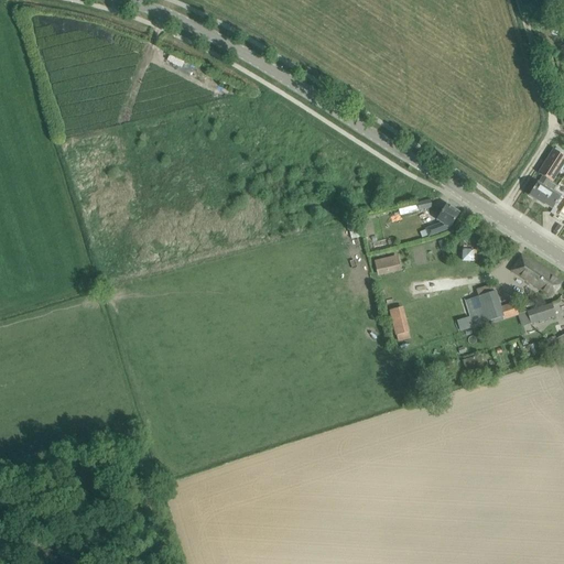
[(170,53),(166,62),(190,69),(193,62),(170,53)]
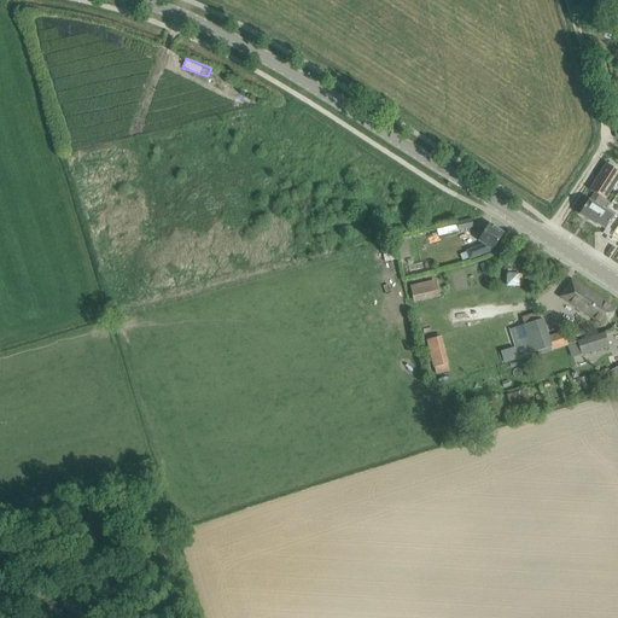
[(594,194),(602,199),(604,198),(606,200),(617,180),(617,170),(606,163),(588,190),(594,194)]
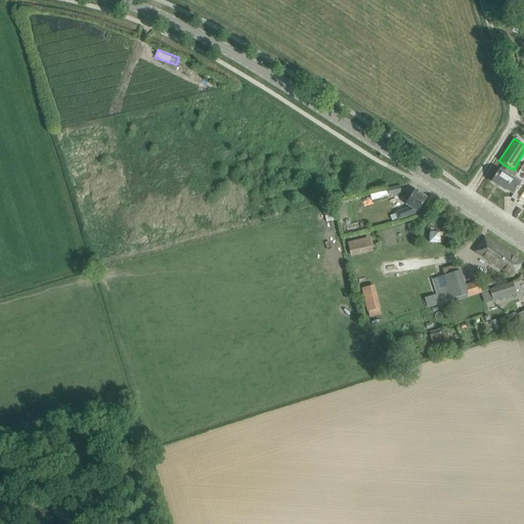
[(504,165),(499,170),(491,182),(506,191),(506,190),(513,194),(517,188),(518,189),(522,182),(515,177),(517,173),(511,169),(504,165)]
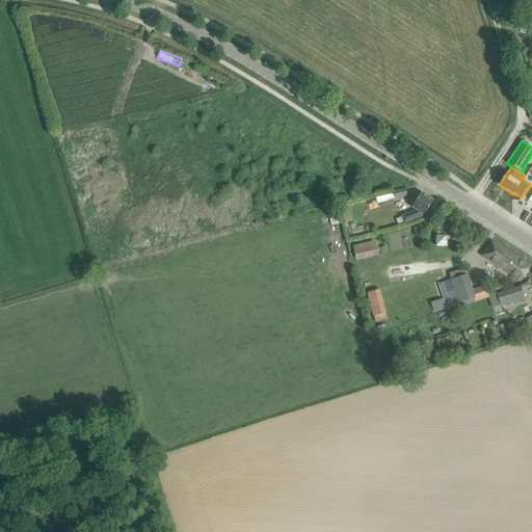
[(395,198),(407,195),(406,188),(393,191),(395,198)]
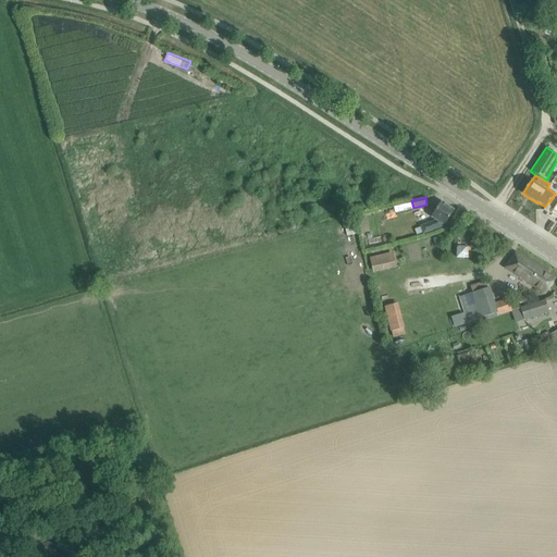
[(420,226),(423,234),(445,225),(454,210),(442,202),(432,218),(436,220),(420,226)]
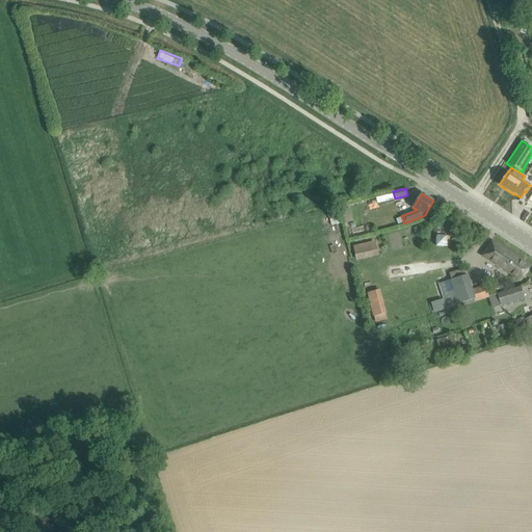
[(436,235),(436,246),(450,246),(450,234),(436,235)]
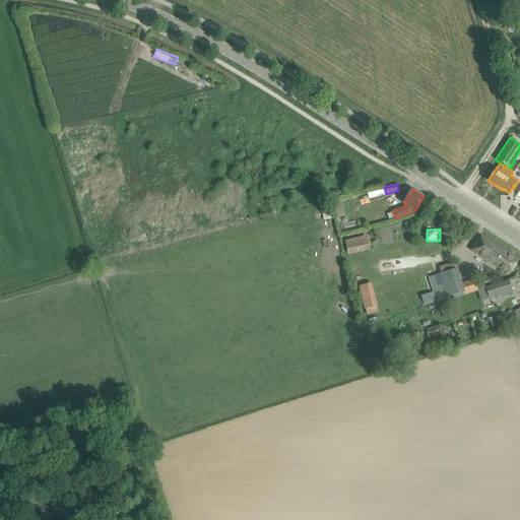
[(345,241),(348,254),(370,250),(367,236),(345,241)]
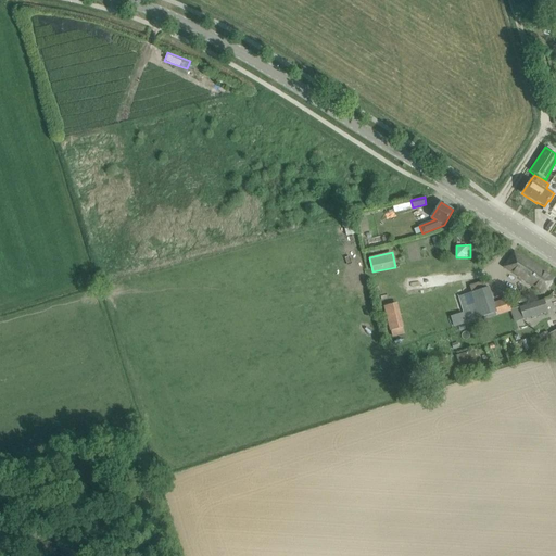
[(504,267),(544,293),(554,278),(514,252),(504,267)]
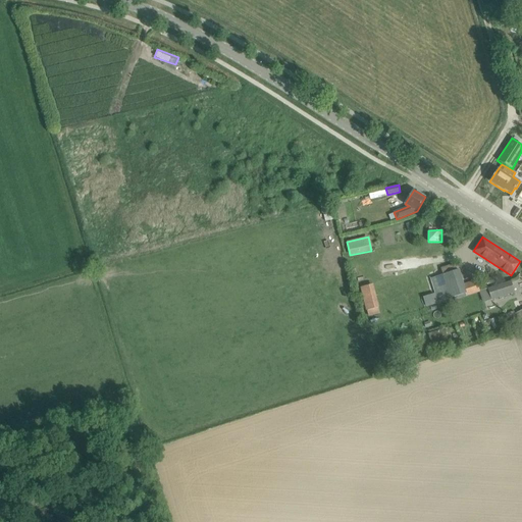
[(453,265),(441,268),(442,274),(455,271),(453,265)]
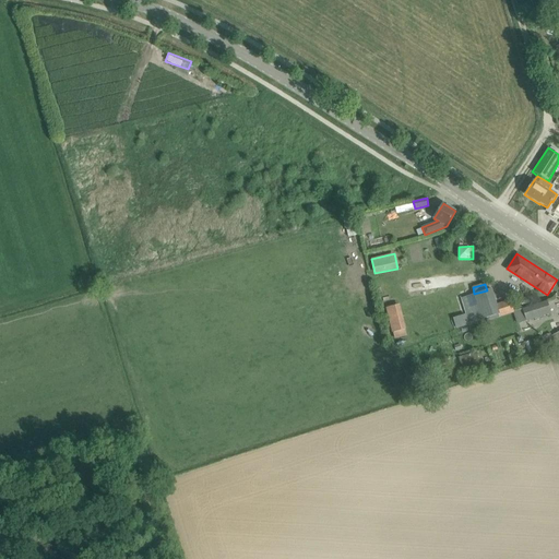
[(474,294),(461,298),(465,316),(468,323),(486,318),(498,314),(499,317),(509,314),(504,301),(496,304),(491,289),(487,290),(474,294)]
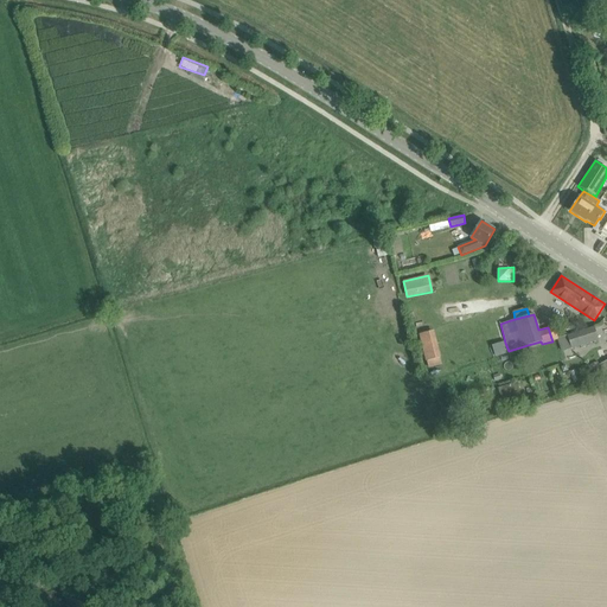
[(566,332),(574,330),(573,323),(564,325),(564,326),(560,327),(561,332),(566,331),(566,332)]
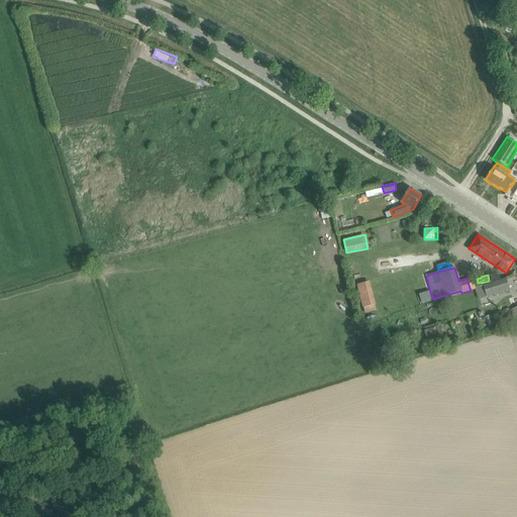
[(483,286),(487,297),(509,289),(506,278),(483,286)]
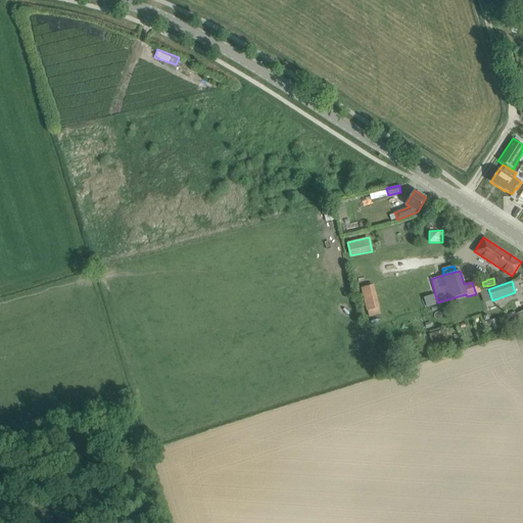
[(361,288),(367,311),(379,307),(374,285),(361,288)]
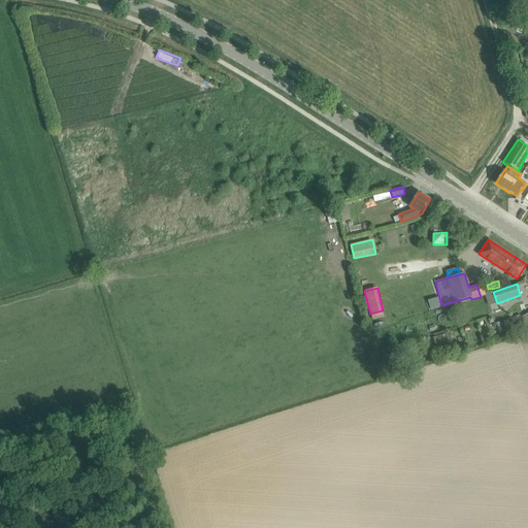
[(505,320),(502,321),(505,331),(515,327),(513,323),(512,318),(510,318),(505,320)]
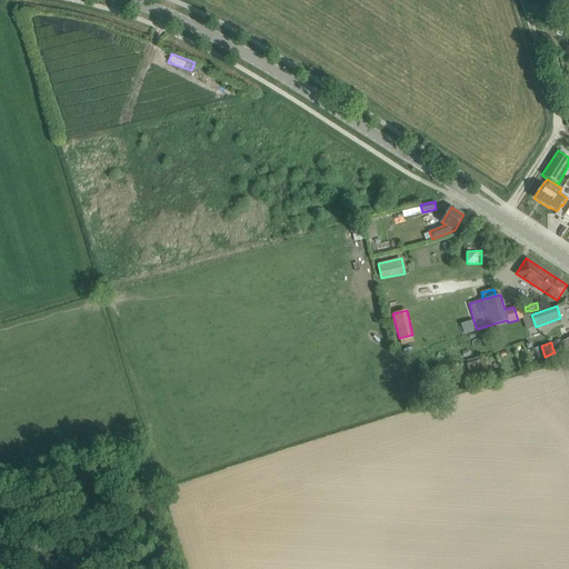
[(467,363),(470,377),(489,370),(485,358),(467,363)]
